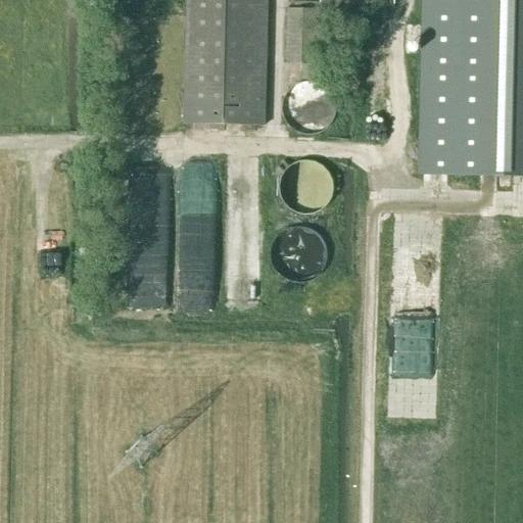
[(186,0),(184,125),(265,127),(268,0),(186,0)]
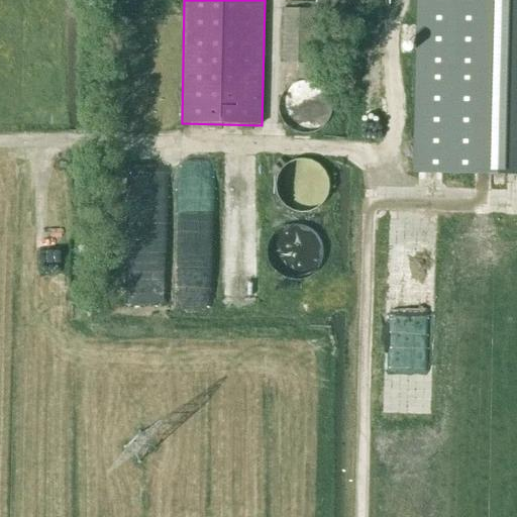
[(516,174),(516,0),(421,0),(418,173),(516,174)]
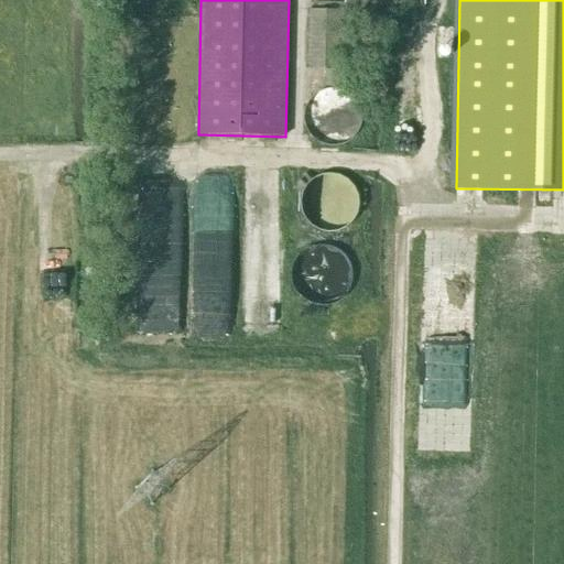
[(343,69),(343,11),(310,10),(307,68),(343,69)]
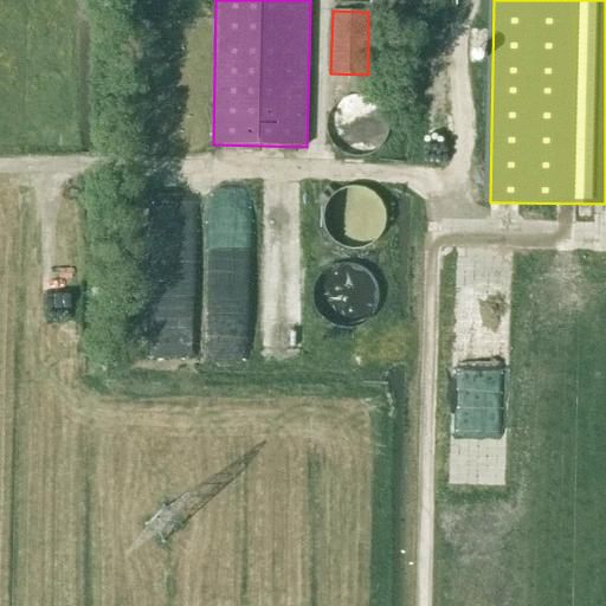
[(348,76),(348,94),(376,95),(376,77),(348,76)]
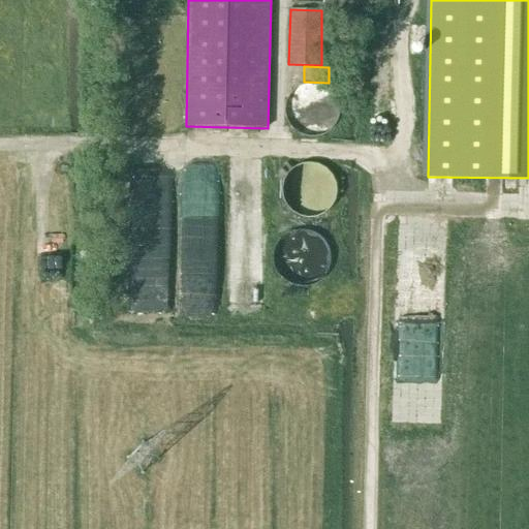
[(312,137),(316,136),(320,135),(324,134),(328,132),(331,129),(334,126),(336,122),(338,119),(338,115),(339,110),(338,105),(338,101),(336,98),(334,94),(331,91),(328,88),(324,86),(320,85),(316,84),(312,83),(308,84),(304,85),(300,86),(296,88),(292,91),(289,94),(287,98),(286,101),(285,105),(284,111),(285,115),(286,119),(287,122),(289,126),(292,129),(296,132),(300,134),(304,135),(308,136),(312,137)]
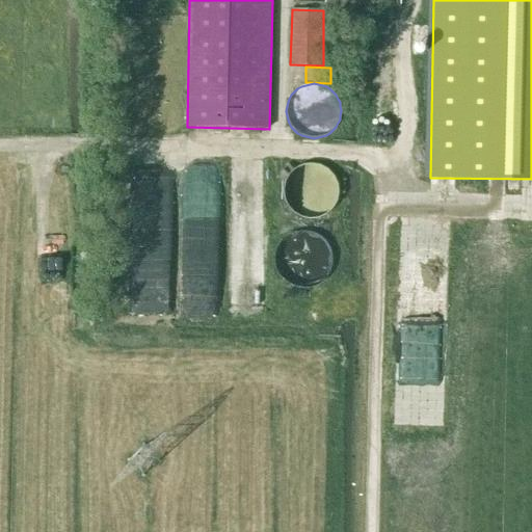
[(311,219),(315,218),(319,217),(323,216),(326,214),(329,211),(333,208),(335,204),(337,200),(338,195),(338,191),(338,187),(337,183),(335,179),(333,176),(329,171),(326,169),(323,167),(319,165),(315,164),(311,164),(306,164),(301,165),(298,167),(294,169),(291,171),(288,176),(286,179),(284,183),(283,187),(283,191),(284,197),(286,204),(288,208),(291,211),(294,214),(298,216),(301,217),(306,218),(311,219)]
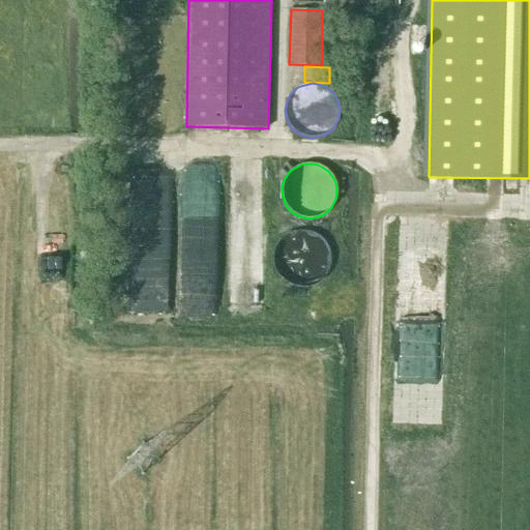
[(301,276),(329,274),(326,240),(298,243),(301,276)]
